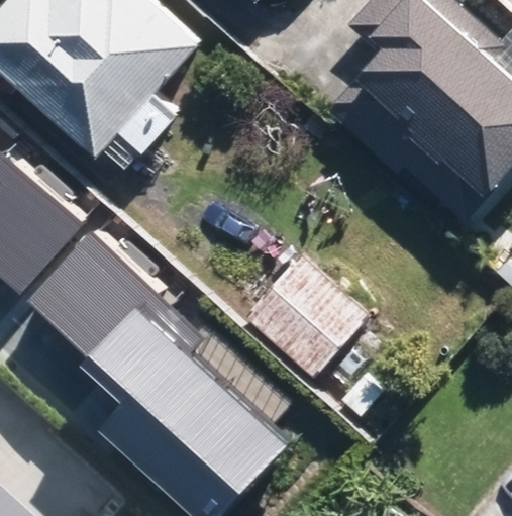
[(182,110),(160,91),(204,38),(159,0),(7,0),(0,9),(0,61),(107,153),(112,147),(134,166),(182,110)]
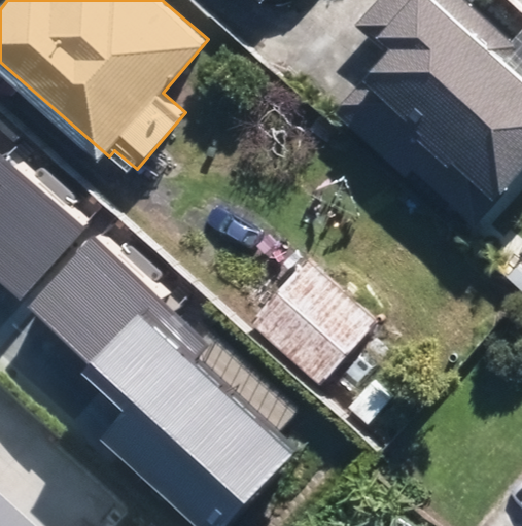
[(521,23),(514,32),(478,0),(379,0),(324,63),(490,208),(521,171),(521,23)]
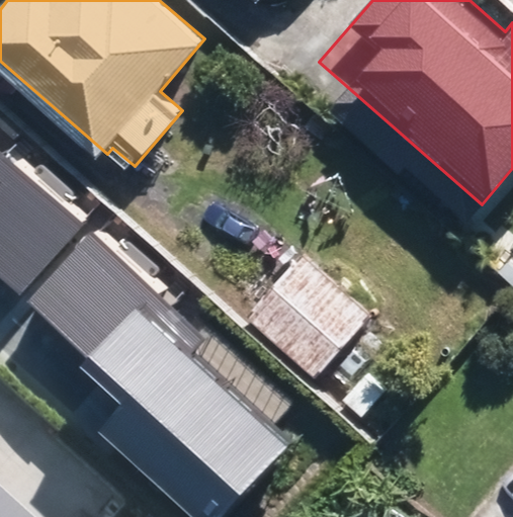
[(150,290),(0,156),(0,278),(134,399),(100,435),(191,516),(220,516),(281,449),(130,313),(150,290)]
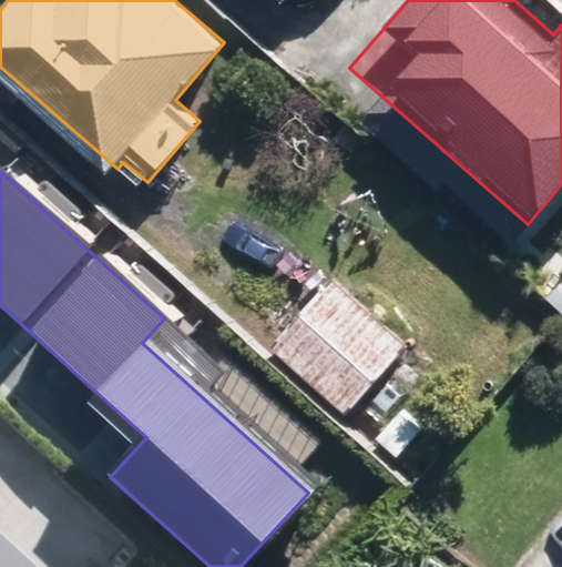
[(405,344),(331,274),(271,338),(344,408),(405,344)]
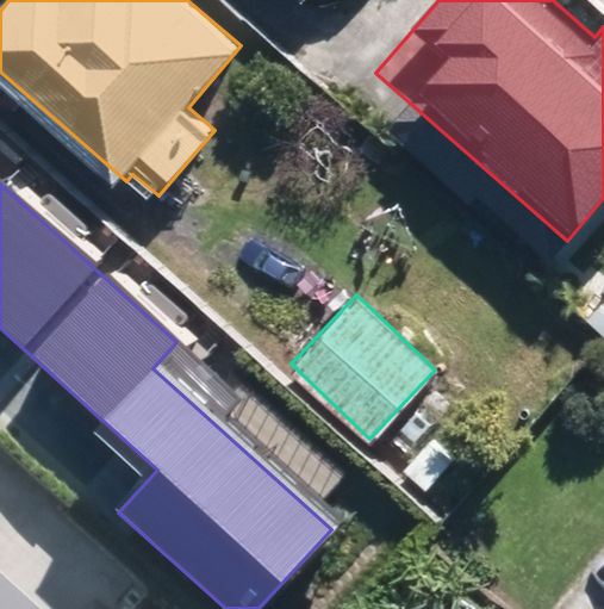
[(50,608),(0,563),(0,608),(50,608)]
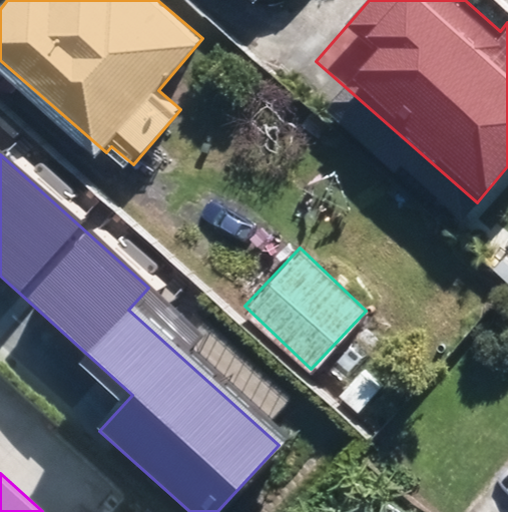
[(403,511),(390,501),(380,511),(403,511)]
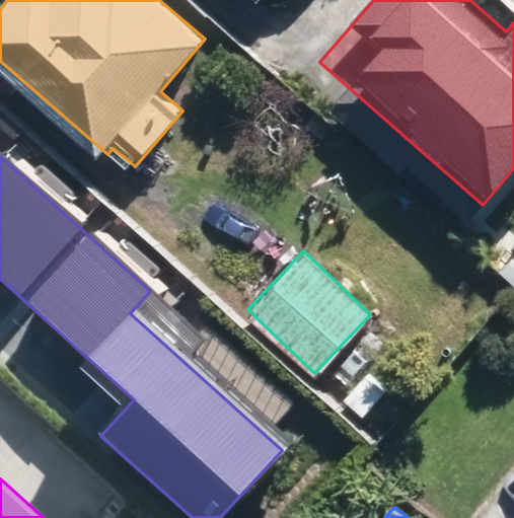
All buildings are outlined.
